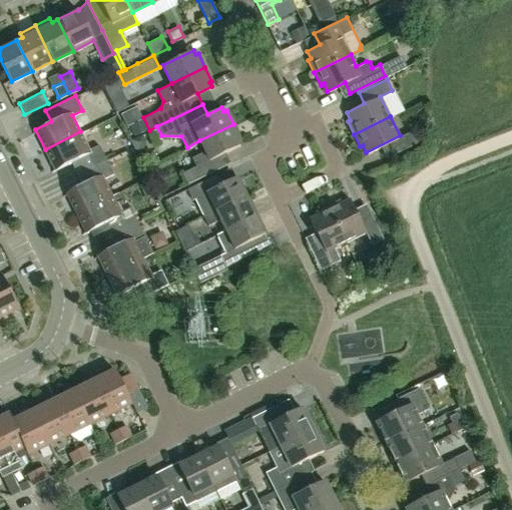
[(233,124),(199,140),(204,150),(191,156),(195,165),(182,171),(187,182),(214,169),(209,159),(239,144),(237,139),(240,138),(233,124)]
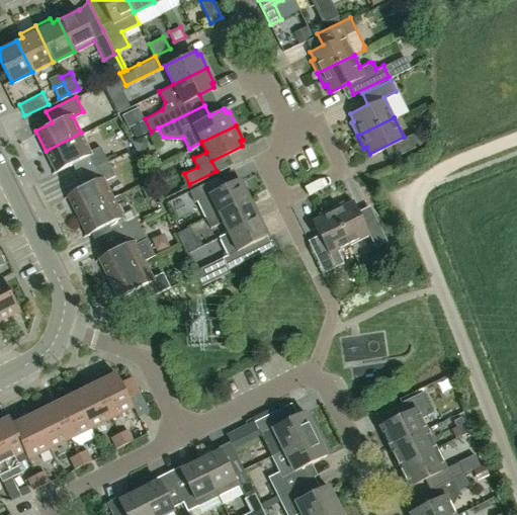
[(406,136),(412,147),(421,143),(416,131),(406,136)]
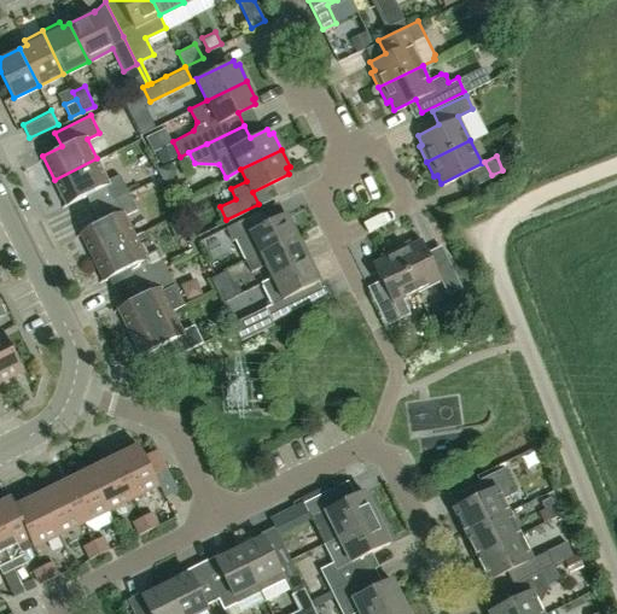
[(92,208),(128,189),(118,173),(106,179),(97,158),(54,180),(65,204),(85,193),(92,208)]
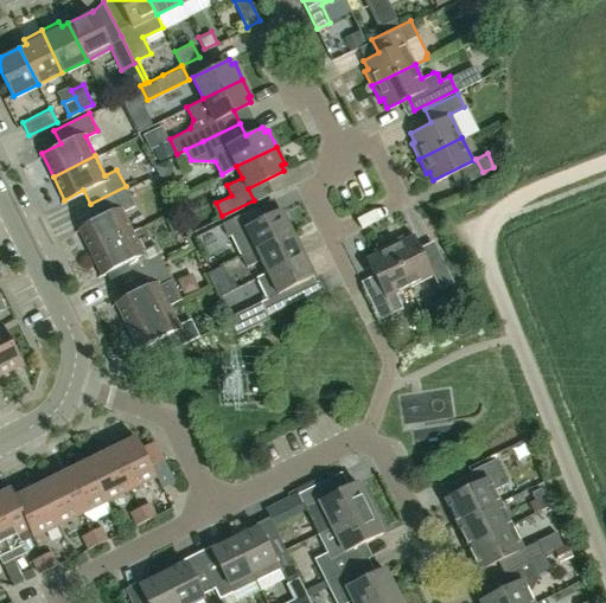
[(89,250),(132,230),(122,210),(134,204),(126,186),(90,204),(97,218),(78,228),(89,250)]
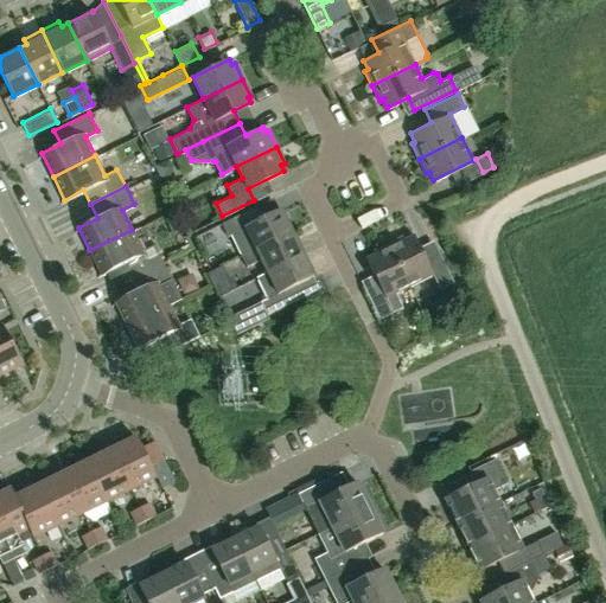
[(255,248),(291,230),(280,209),(263,217),(257,205),(221,223),(227,235),(230,233),(241,255),(255,248)]
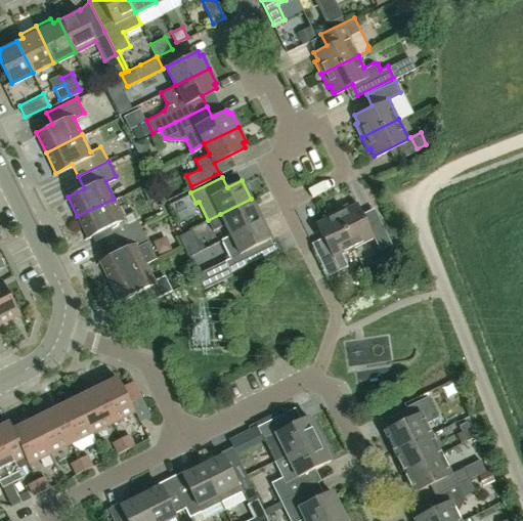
[(110,241),(140,225),(132,210),(122,215),(114,199),(77,216),(87,236),(103,228),(110,241)]
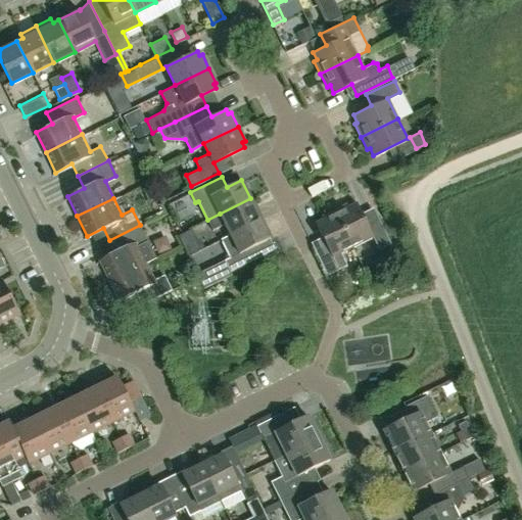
[(229,234),(261,219),(250,198),(220,214),(207,220),(211,229),(224,223),(229,233),(229,234)]
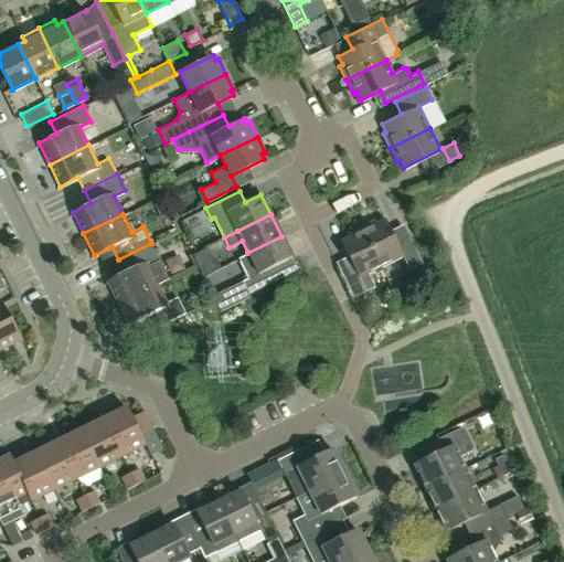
[(361,225),(381,265),(402,255),(408,268),(422,262),(406,231),(402,223),(390,229),(384,218),(376,222),(374,219),(361,225)]
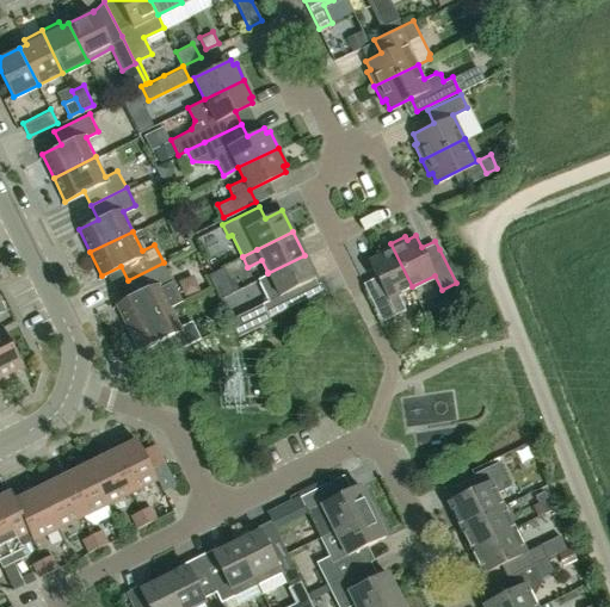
[(398,293),(412,286),(390,243),(375,251),(376,254),(368,259),(379,280),(365,286),(381,320),(395,313),(393,308),(398,305),(400,298),(398,293)]
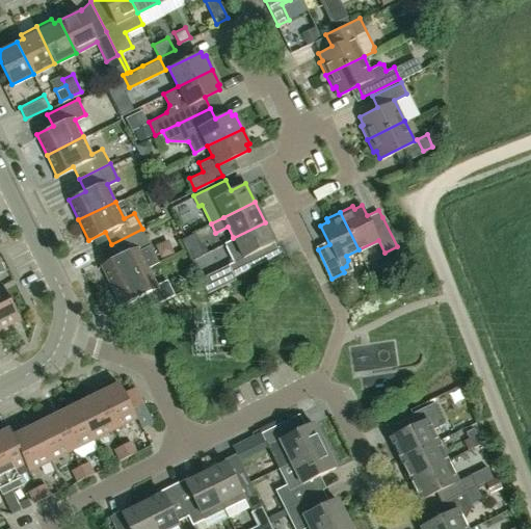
[(233,238),(233,237),(223,241),(233,261),(228,264),(233,274),(275,254),(270,243),(274,241),(265,222),(233,238)]
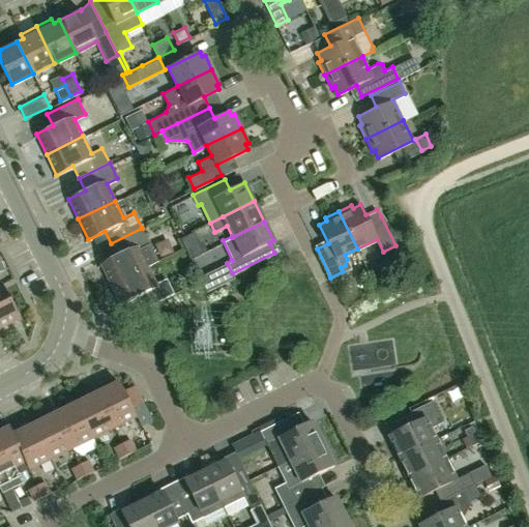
[(110,284),(147,265),(157,260),(149,242),(149,243),(142,228),(111,243),(117,255),(100,263),(110,284)]
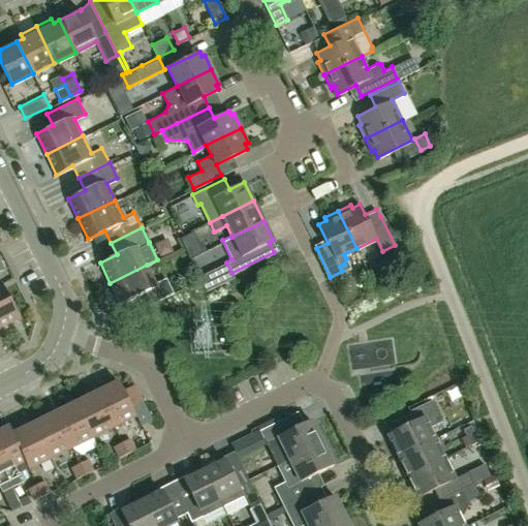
[(35,271),(34,263),(14,263),(14,272),(35,271)]
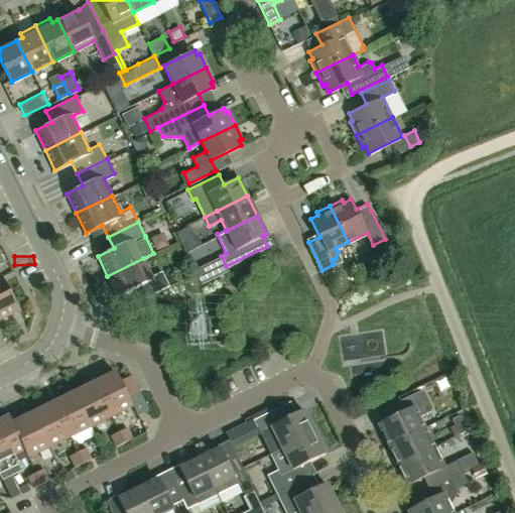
[(143,258),(107,276),(117,295),(133,287),(139,299),(168,284),(161,270),(151,275),(143,258)]
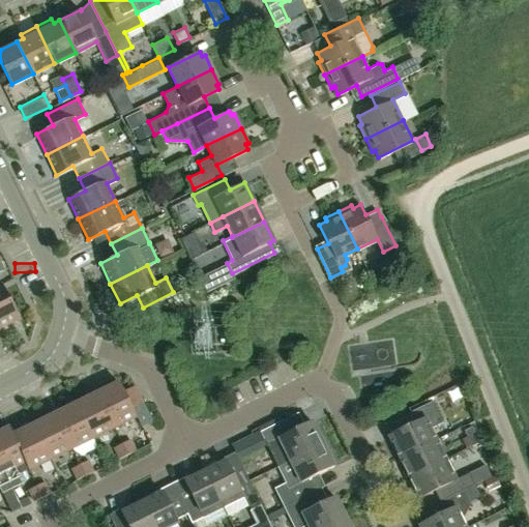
[(0,326),(19,317),(1,282),(0,282),(0,326)]
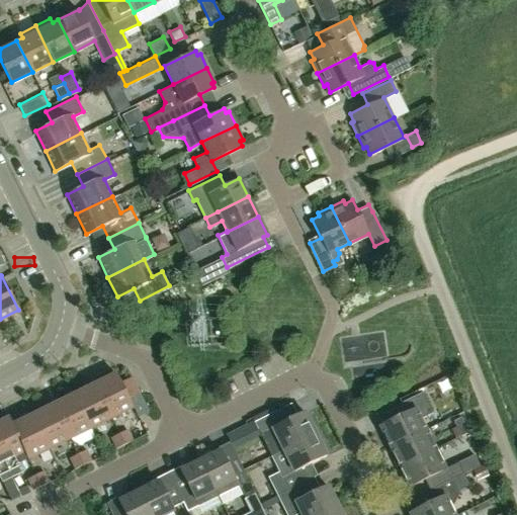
[(354,345),(354,362),(392,361),(392,344),(354,345)]
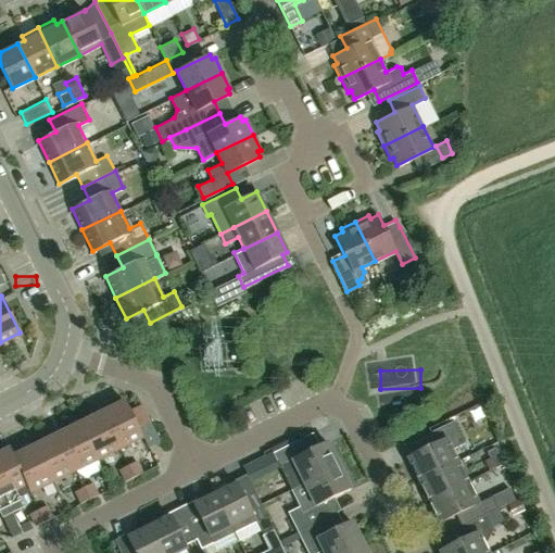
[(112,405),(129,442),(142,436),(147,444),(159,439),(150,419),(149,419),(141,403),(129,410),(124,399),(112,405)]
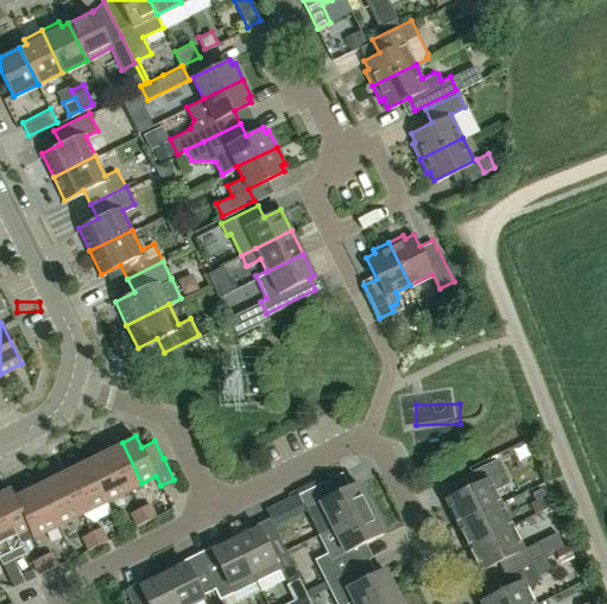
[(115,496),(141,483),(122,443),(95,456),(115,496)]
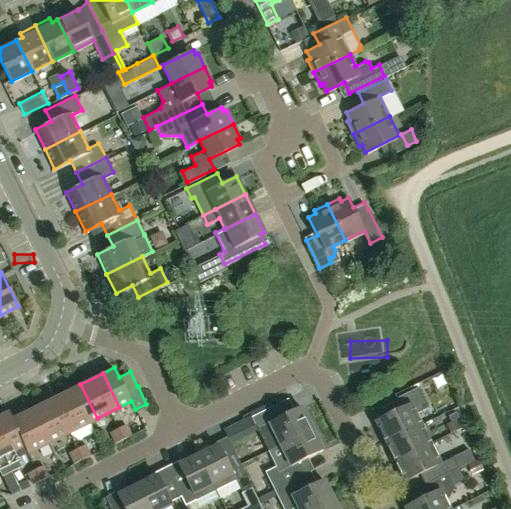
[(74,429),(97,418),(80,384),(57,395),(74,429)]
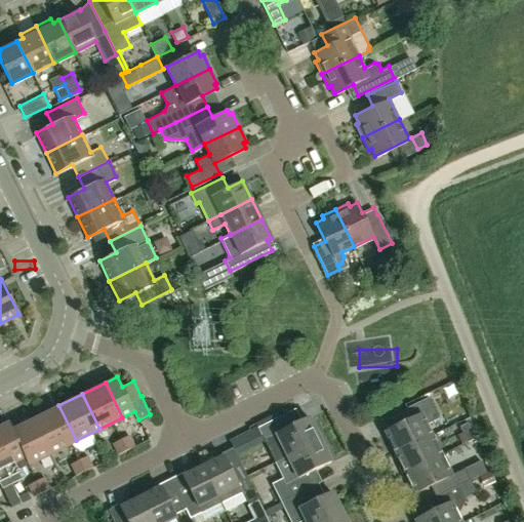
[(395,451),(431,433),(426,423),(439,416),(429,395),(405,407),(410,417),(385,431),(395,451)]
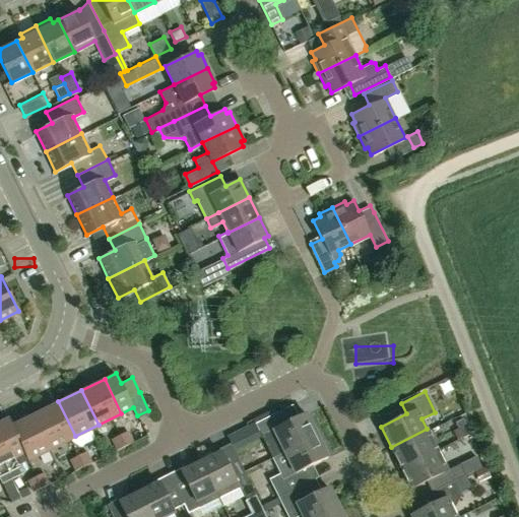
[(53,447),(75,436),(58,401),(36,413),(53,447)]
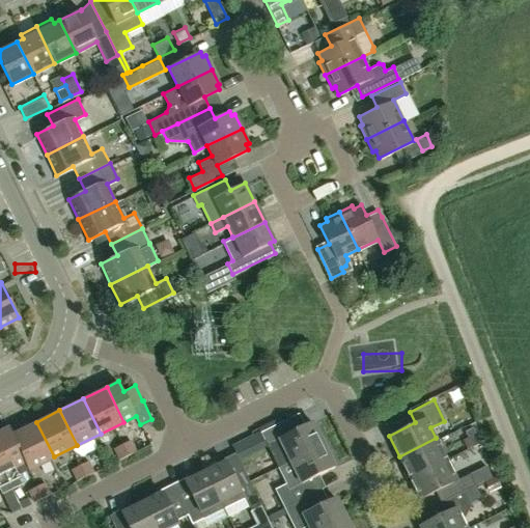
[(277,466),(323,443),(312,421),(287,433),(282,421),(260,433),(277,466)]
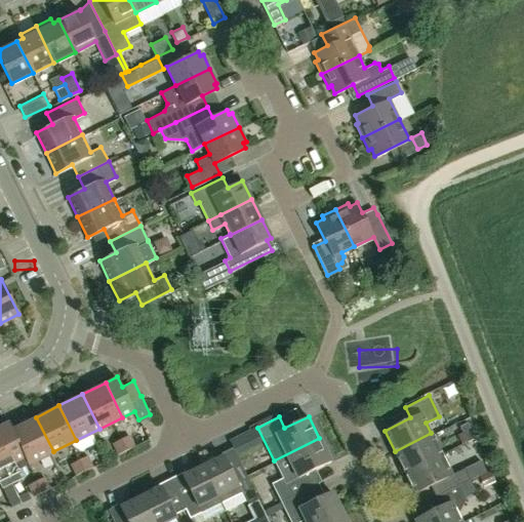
[(28,464),(53,451),(36,417),(12,429),(26,456),(25,456),(28,464)]
